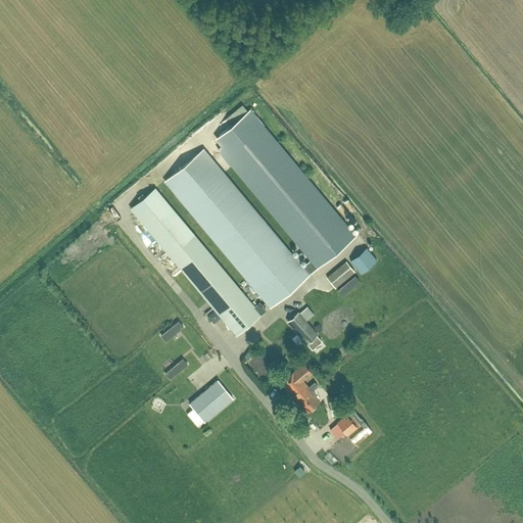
[(250,108),(210,141),(310,259),(316,268),(355,235),(250,108)]
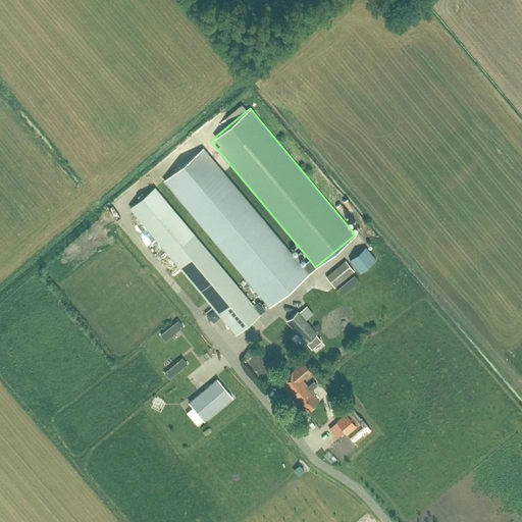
[(203,148),(164,179),(269,305),(307,273),(315,267),(309,259),(301,265),(297,261),(293,256),(203,148)]
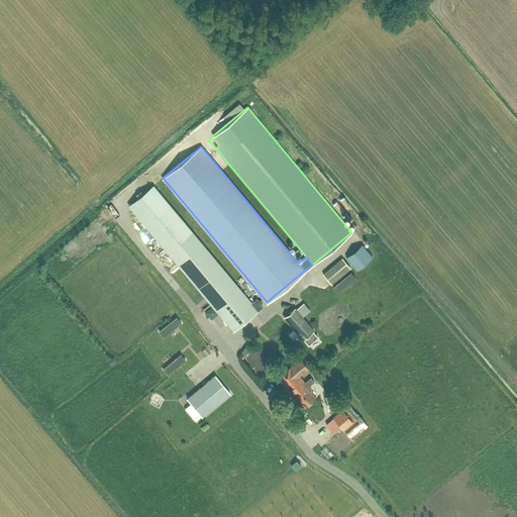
[(263,306),(259,301),(259,302),(255,299),(250,303),(152,186),(129,205),(233,330),(263,306)]
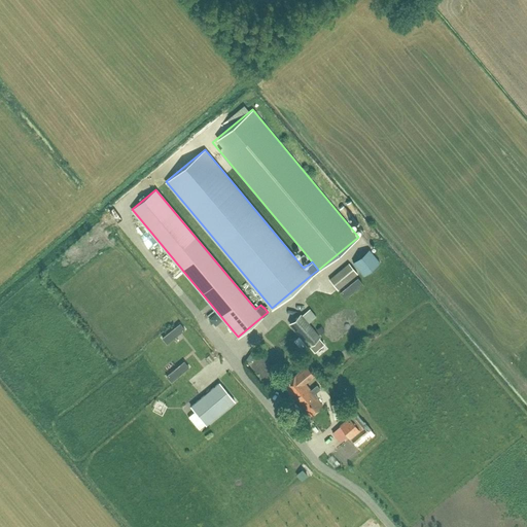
[(369,248),(352,261),(363,275),(380,261),(369,248)]
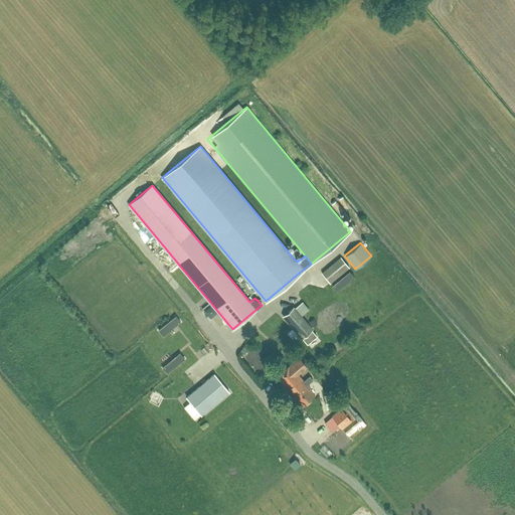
[(321,272),(330,282),(349,267),(340,256),(321,272)]
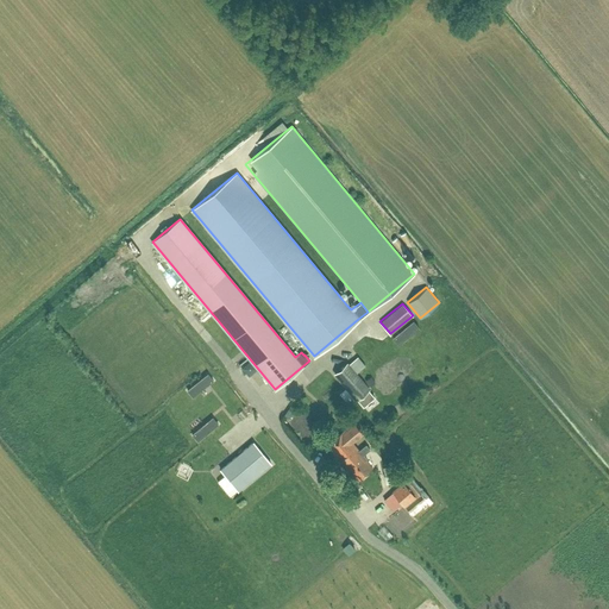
[(347,362),(333,374),(345,388),(355,400),(356,401),(357,399),(364,406),(374,397),(368,390),(370,389),(357,372),(349,363),(347,362)]
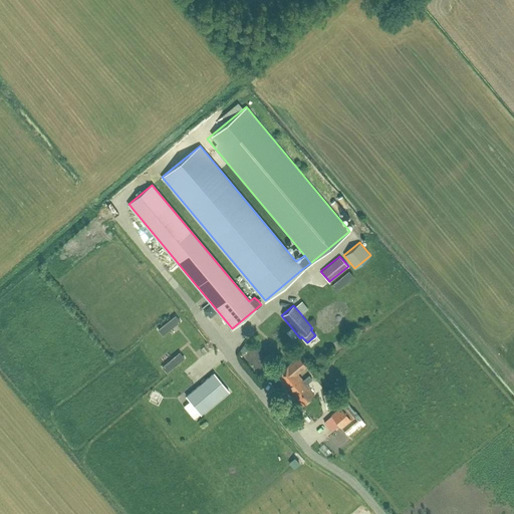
[(260,372),(268,367),(257,350),(250,355),(260,372)]
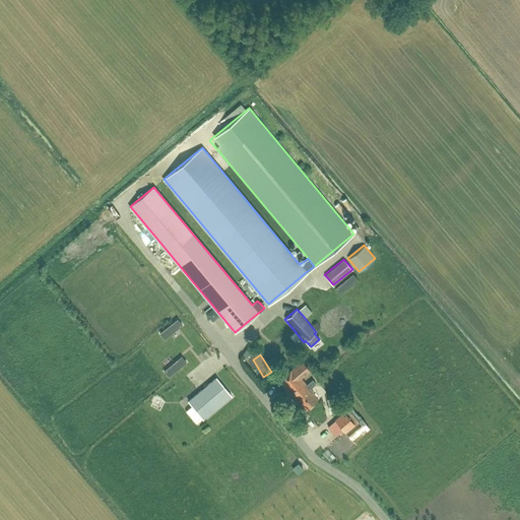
[(278,380),(290,393),(296,388),(295,387),(297,386),(295,383),(301,377),(310,370),(302,360),(278,380)]
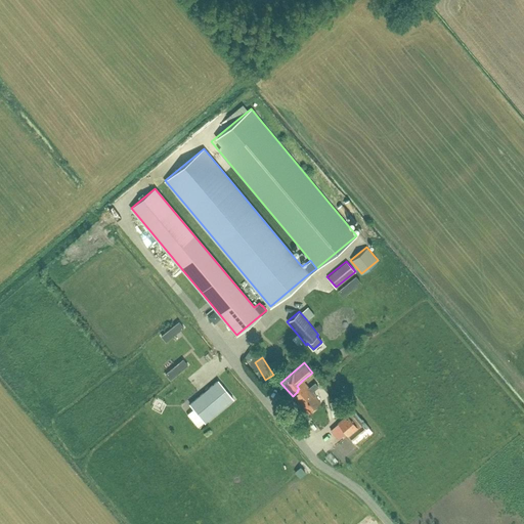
[(218,379),(189,403),(205,422),(233,398),(218,379)]
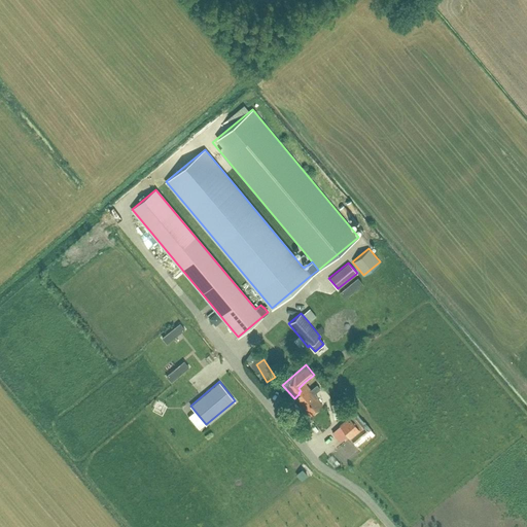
[(300,393),(294,398),(297,402),(299,402),(309,415),(322,405),(316,397),(317,396),(314,393),(320,388),(316,384),(311,389),(305,382),(299,388),(301,391),(299,392),(300,393)]
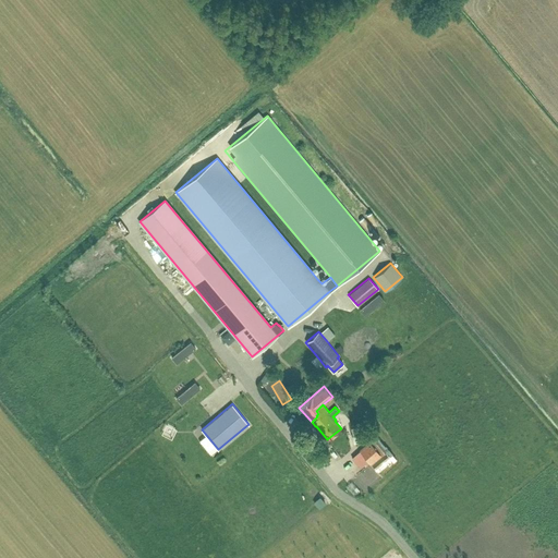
[(351,427),(352,436),(361,434),(359,425),(351,427)]
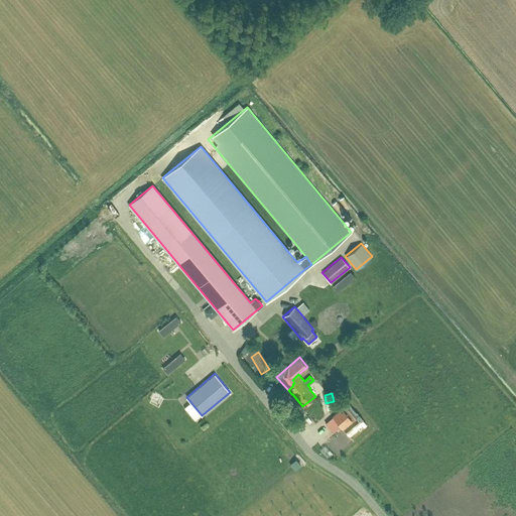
[(342,407),(333,415),(343,427),(352,419),(342,407)]
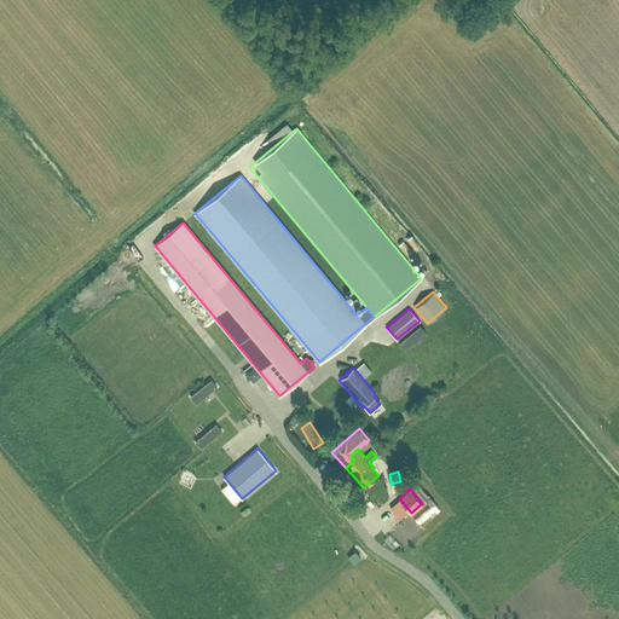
[(428,501),(411,514),(416,520),(432,507),(428,501)]
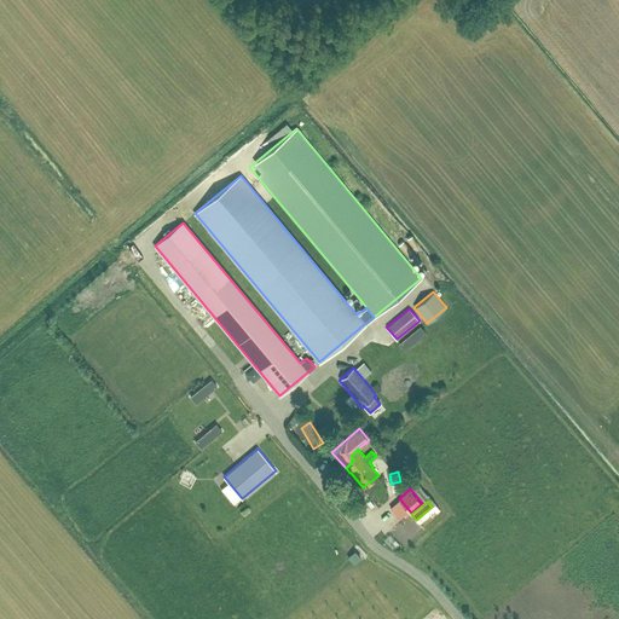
[(385,532),(377,536),(381,543),(388,538),(385,532)]
